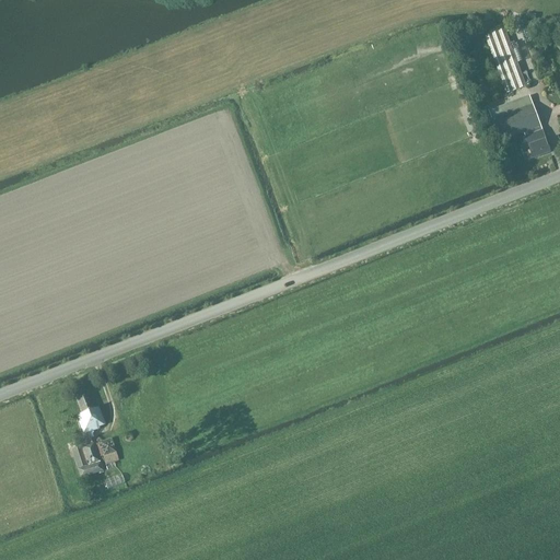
[(526,86),(521,72),(504,27),(485,35),(505,94),(526,86)]
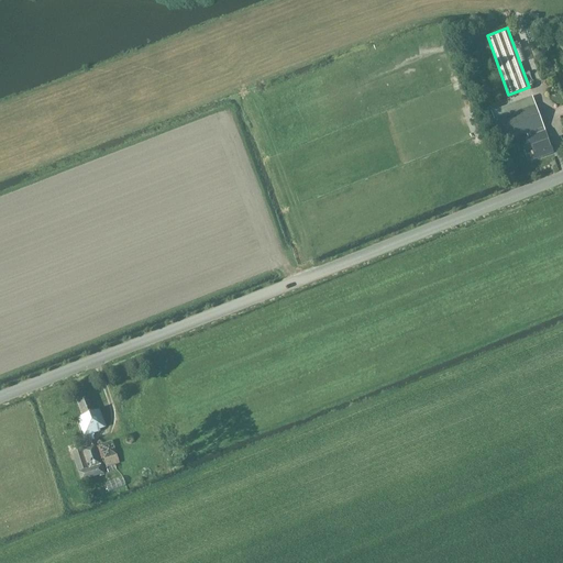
[(534,100),(493,116),(504,143),(527,134),(531,146),(527,147),(526,151),(529,159),(531,161),(537,159),(554,154),(545,131),(544,128),(545,128),(534,100)]
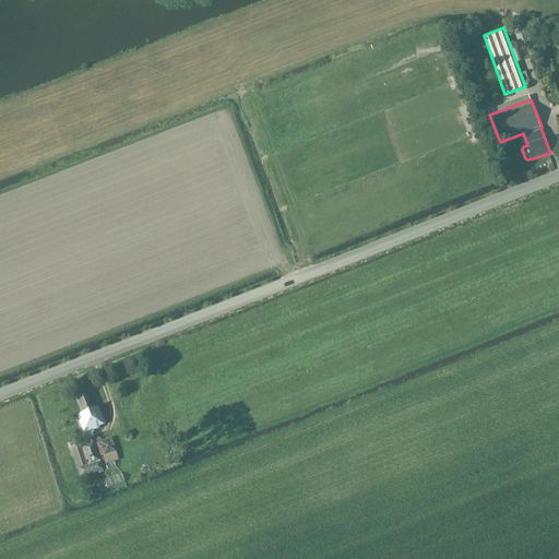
[(81,445),(71,449),(80,478),(104,471),(99,458),(95,443),(95,444),(94,441),(92,442),(88,432),(98,429),(98,427),(105,425),(98,406),(93,408),(87,395),(75,400),(81,413),(74,416),(82,435),(78,437),(81,445)]
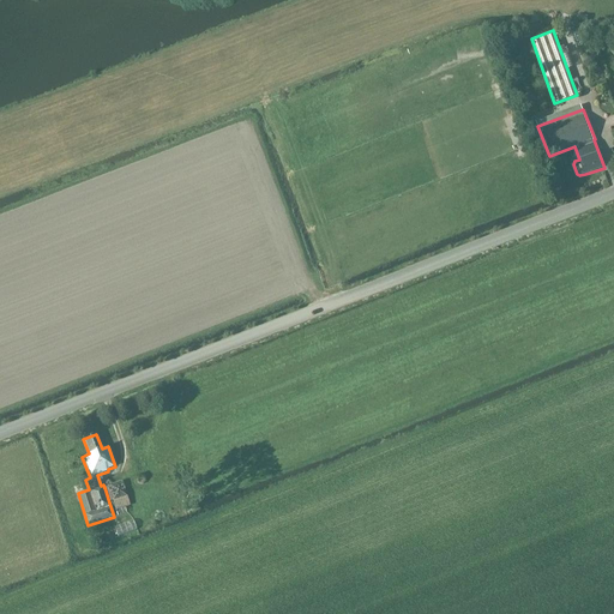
[(122,481),(108,486),(112,501),(115,510),(118,517),(127,513),(126,512),(125,507),(131,505),(122,482),(122,481)]
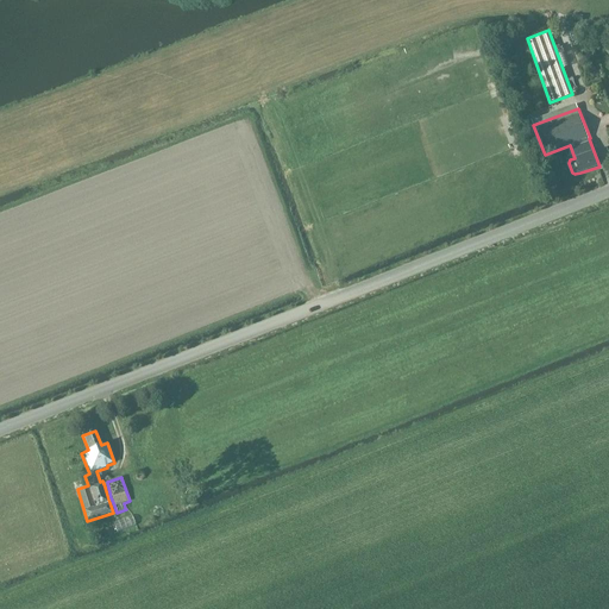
[(106,521),(110,529),(127,521),(124,514),(106,521)]
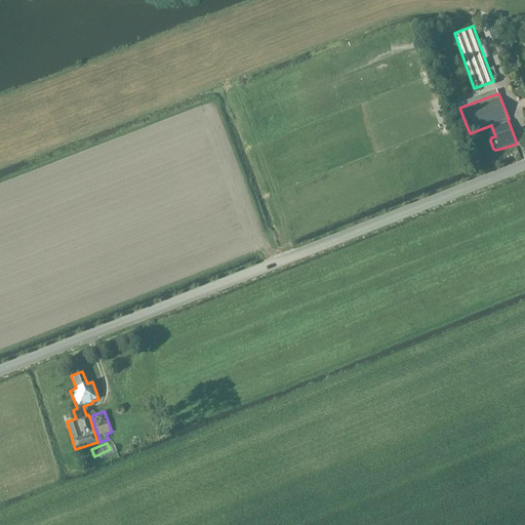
All buildings are outlined.
